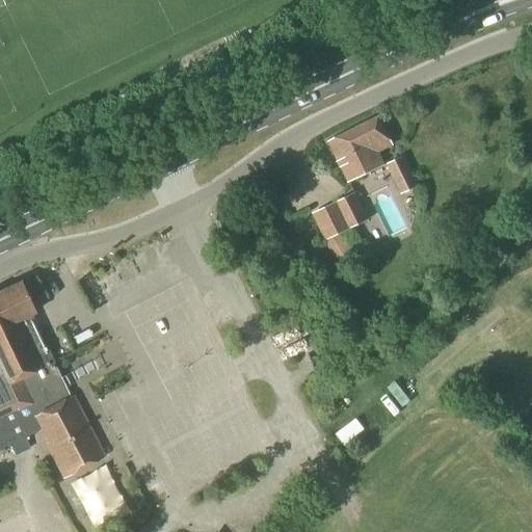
[(348,183),(384,165),(378,153),(392,145),(378,117),(328,142),(348,183)]
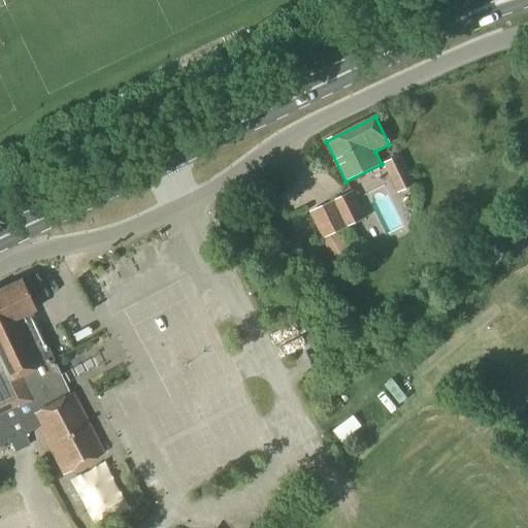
[(399,194),(416,185),(401,154),(384,163),(399,194)]
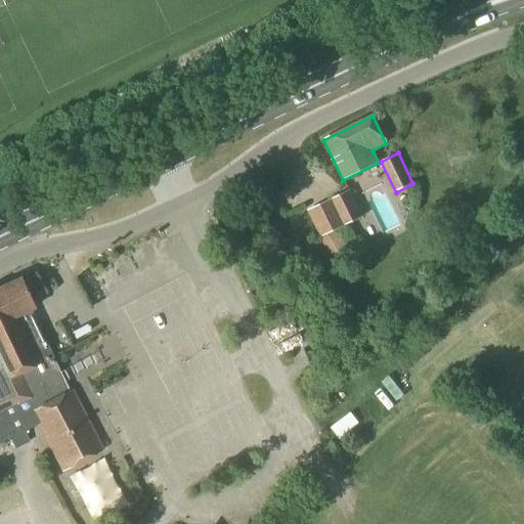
[(343,226),(363,217),(349,189),(330,200),(343,226)]
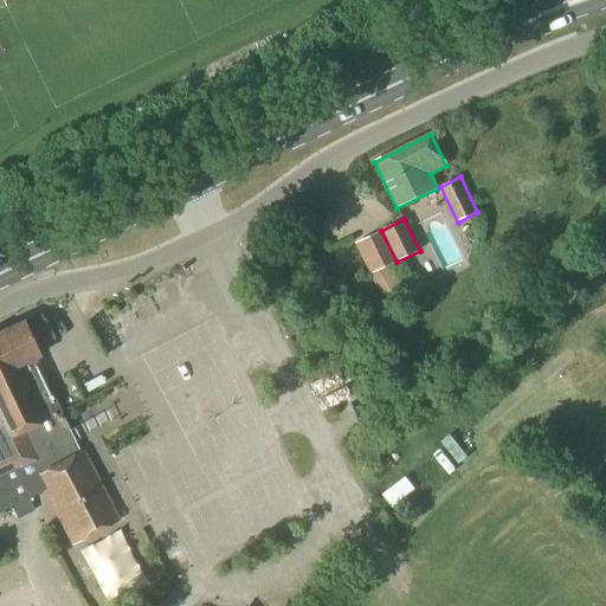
[(593,220),(586,227),(595,238),(603,232),(593,220)]
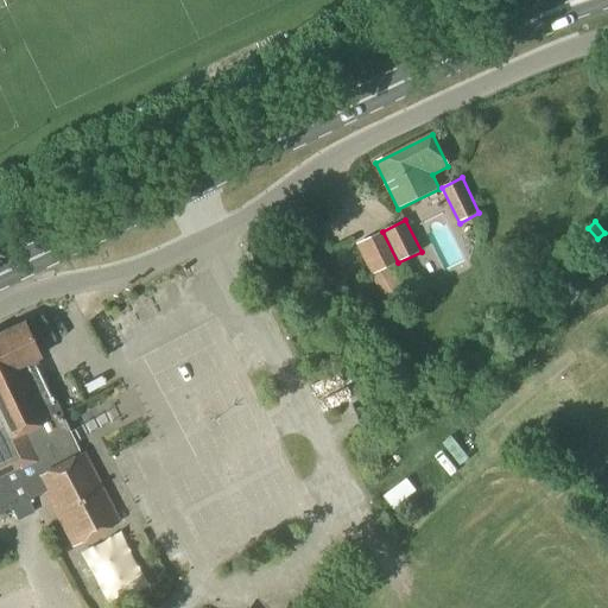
[(584,249),(575,239),(568,245),(577,257),(584,249)]
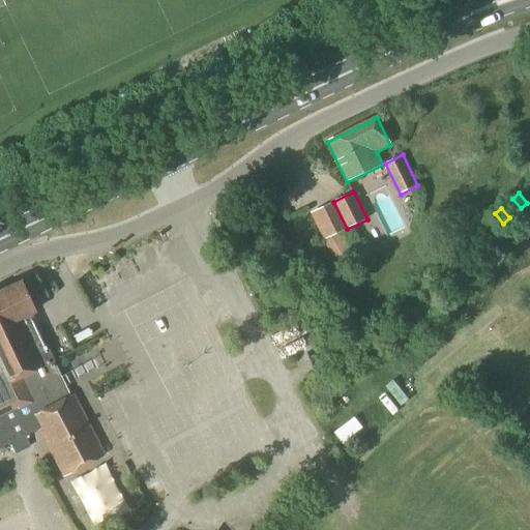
[(33,312),(20,282),(0,290),(0,448),(9,444),(15,454),(29,447),(24,437),(38,430),(63,476),(104,454),(72,395),(69,398),(29,314),(33,312)]
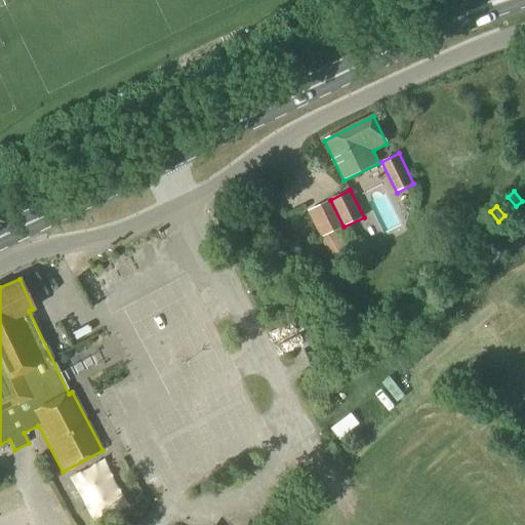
[(351,341),(342,349),(348,354),(356,348),(351,341)]
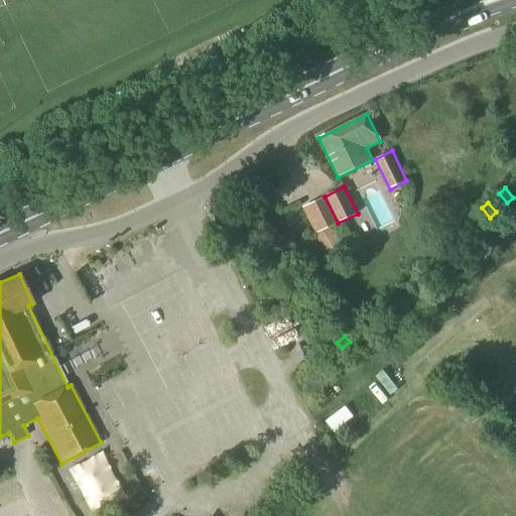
[(345,407),(325,421),(334,433),(344,426),(342,424),(352,417),(345,407)]
